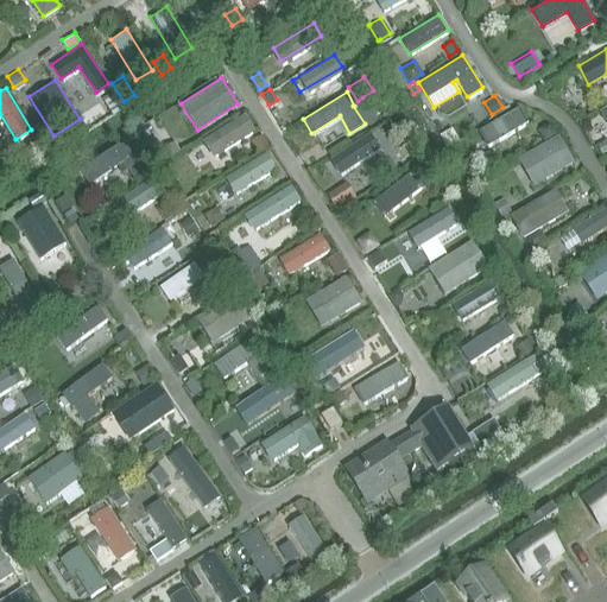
[(519,105),(478,130),(487,145),(528,120),(519,105)]
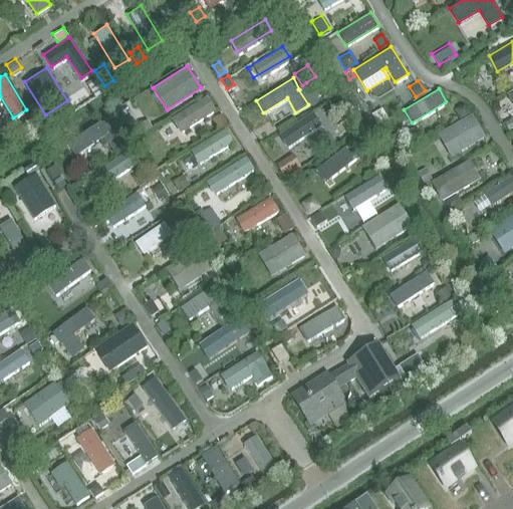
[(207,96),(171,118),(179,132),(215,109),(207,96)]
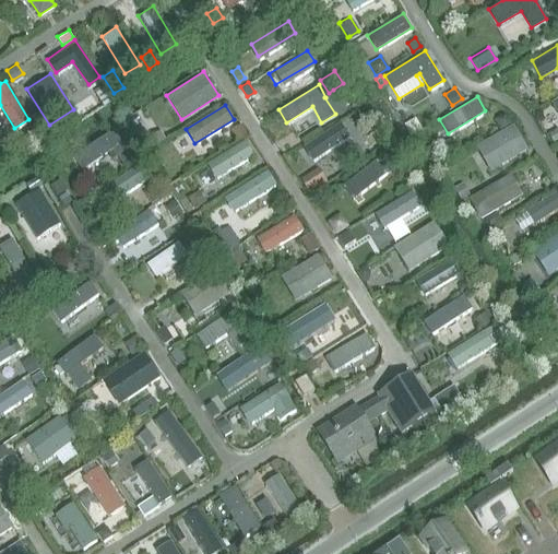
[(505,109),(494,116),(500,128),(511,121),(505,109)]
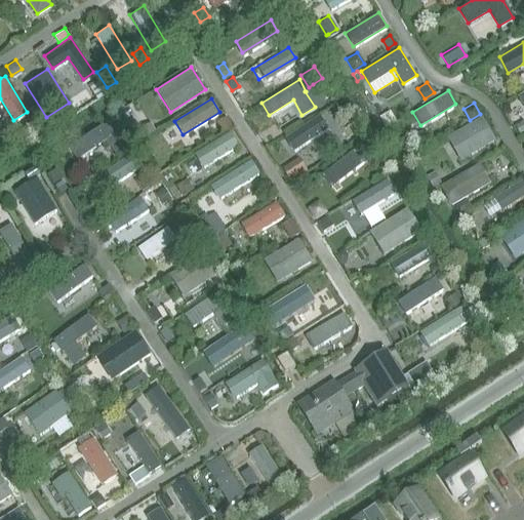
[(69,104),(64,107),(67,113),(68,115),(73,112),(72,110),(69,104)]
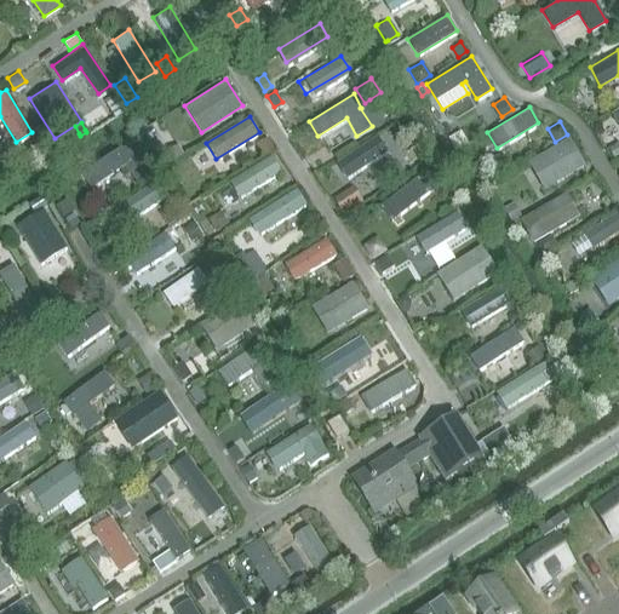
[(35,135),(27,139),(34,151),(43,147),(35,135)]
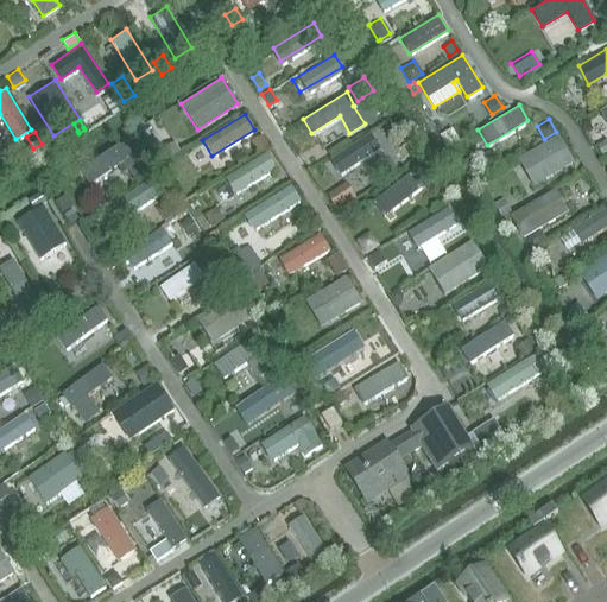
[(368,132),(329,158),(339,173),(378,146),(368,132)]
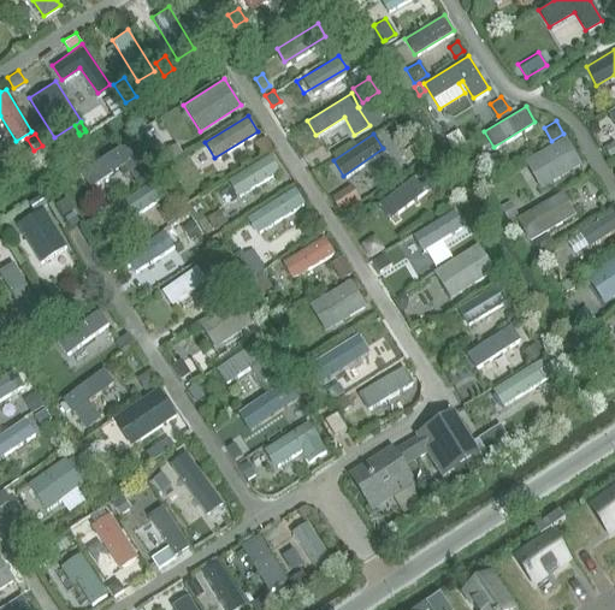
[(265,135),(254,142),(262,153),(272,146),(265,135)]
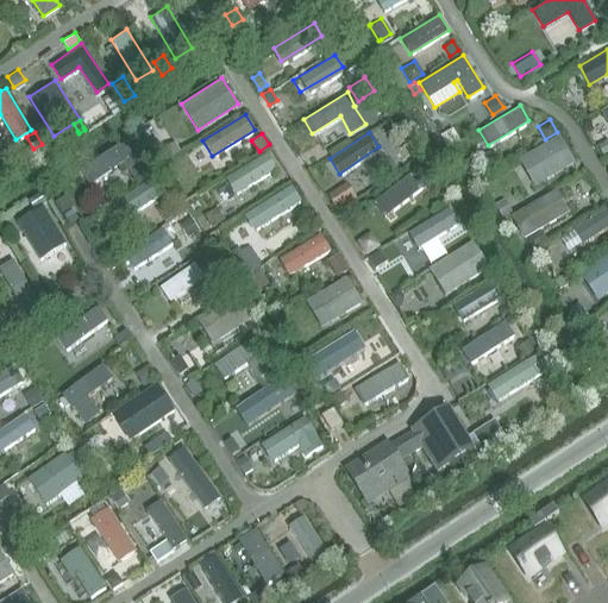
[(558,134),(518,158),(533,184),(574,162),(558,134)]
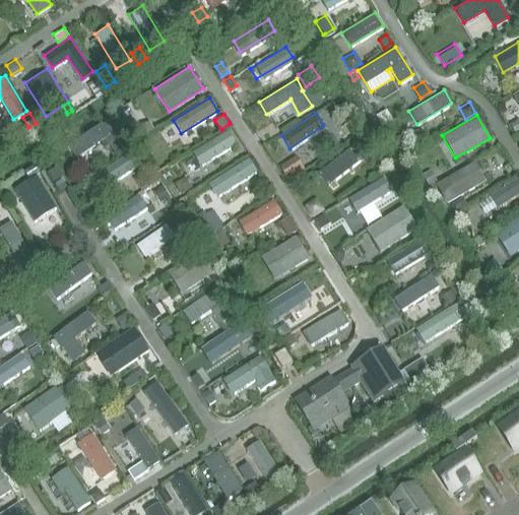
[(111,116),(68,144),(76,156),(105,137),(115,152),(127,144),(117,129),(119,128),(111,116)]
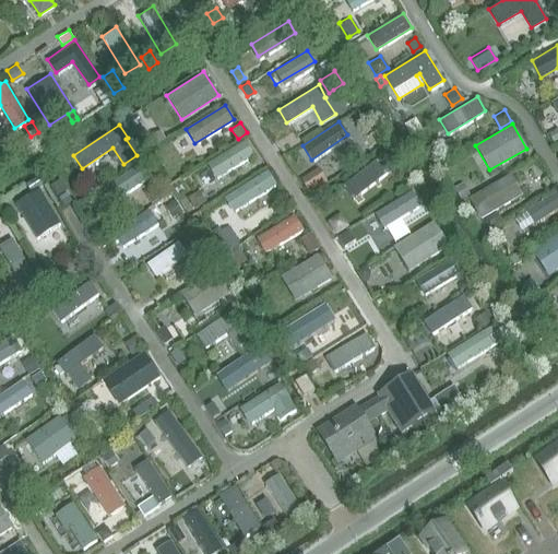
[(557,130),(556,127),(548,131),(554,140),(557,136),(557,130)]
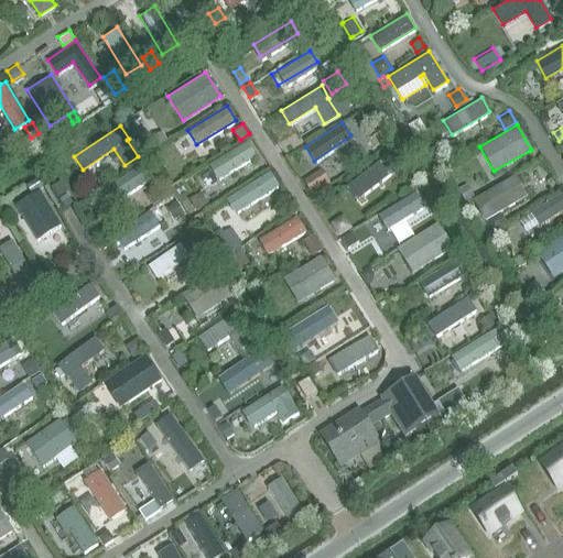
[(161,130),(148,138),(152,148),(166,139),(161,130)]
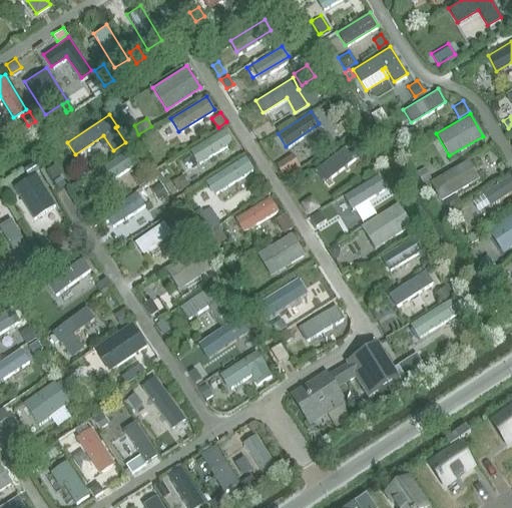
[(12,121),(1,128),(9,140),(19,133),(12,121)]
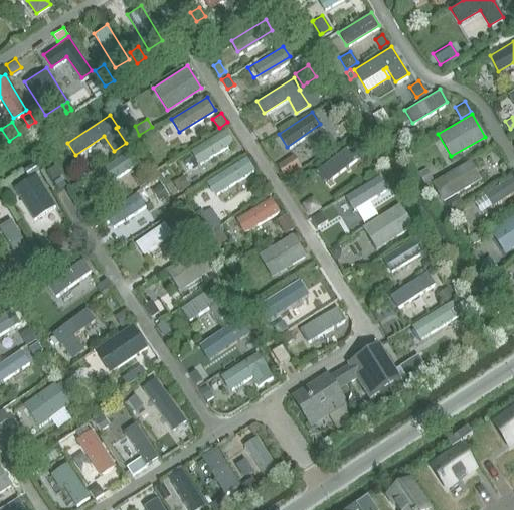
[(223,129),(190,150),(198,163),(231,142),(223,129)]
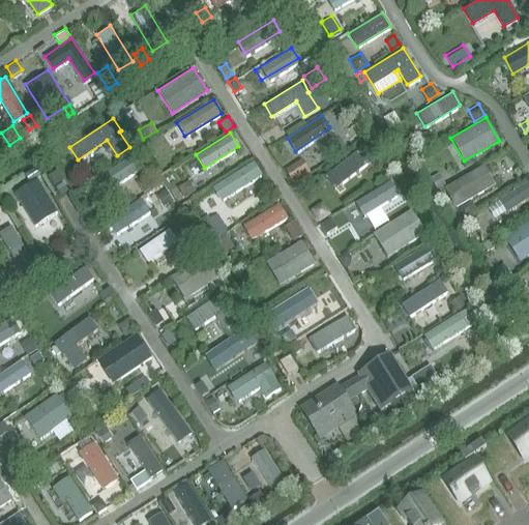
[(356,149),(323,175),(332,187),(365,162),(356,149)]
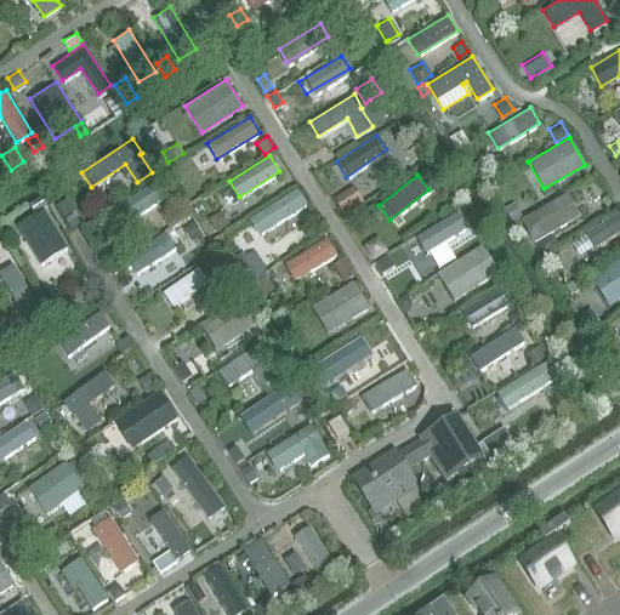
[(154,181),(114,208),(124,222),(164,195),(154,181)]
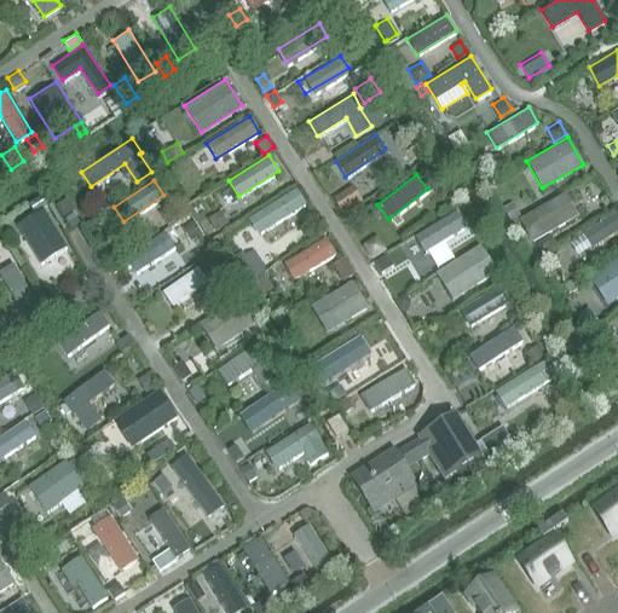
[(296,186),(250,215),(259,230),(305,201),(296,186)]
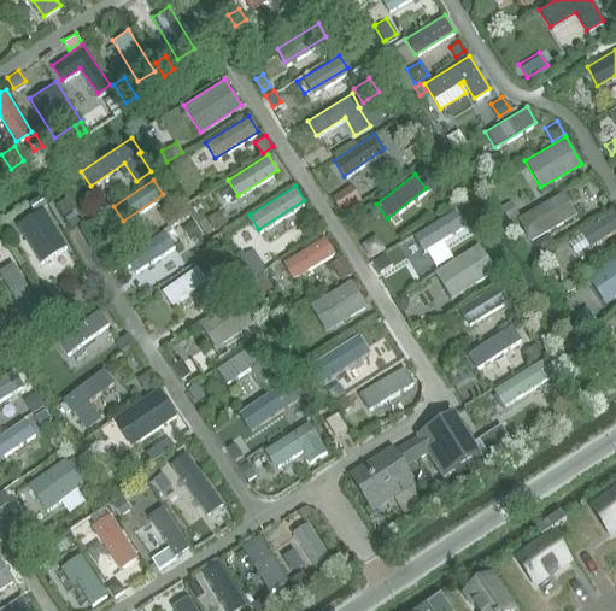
[(352,187),(334,198),(341,210),(359,199),(352,187)]
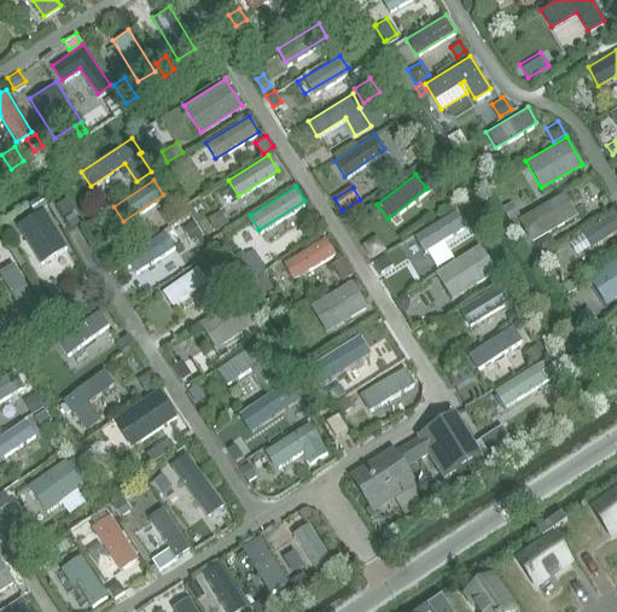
[(518,217),(517,217),(530,240),(531,239),(575,213),(562,191),(518,217)]
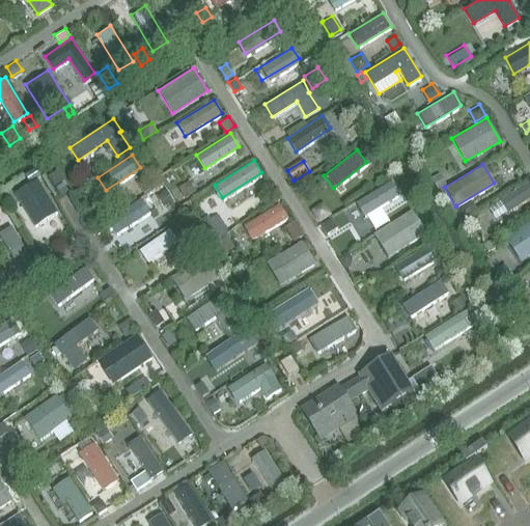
[(36,167),(25,174),(29,181),(40,173),(36,167)]
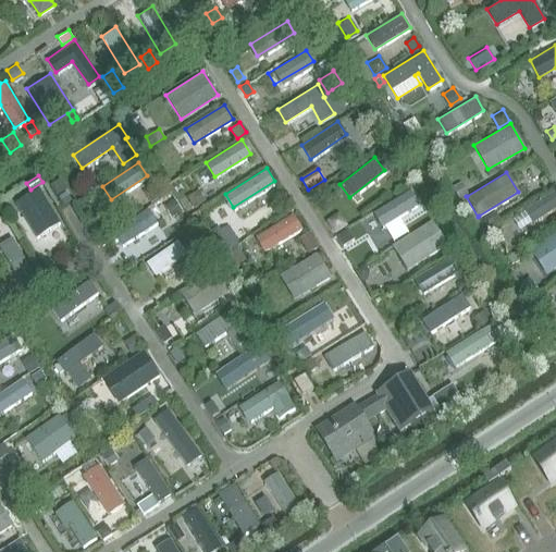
[(59,178),(51,182),(57,192),(64,186),(59,178)]
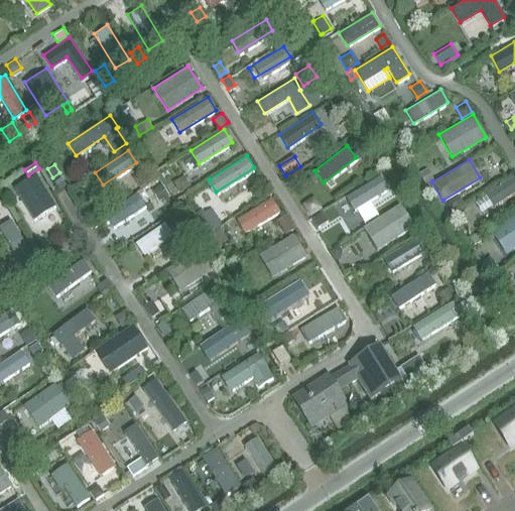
[(427,166),(418,171),(425,183),(431,179),(433,178),(427,166)]
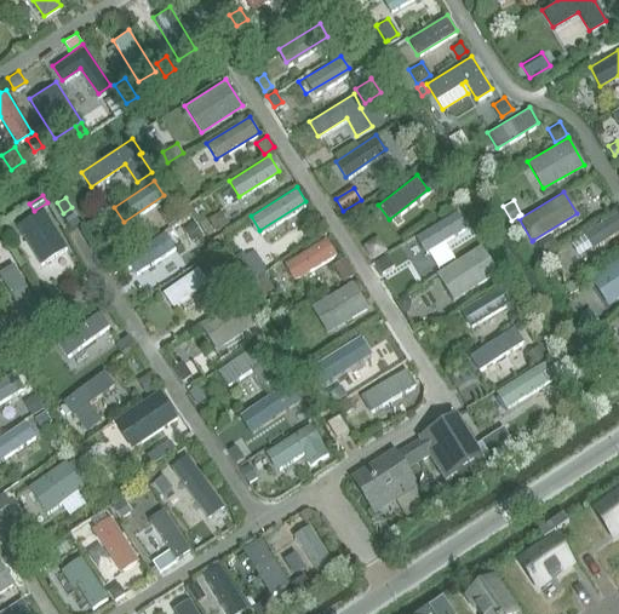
[(173,204),(161,212),(167,222),(179,213),(173,204)]
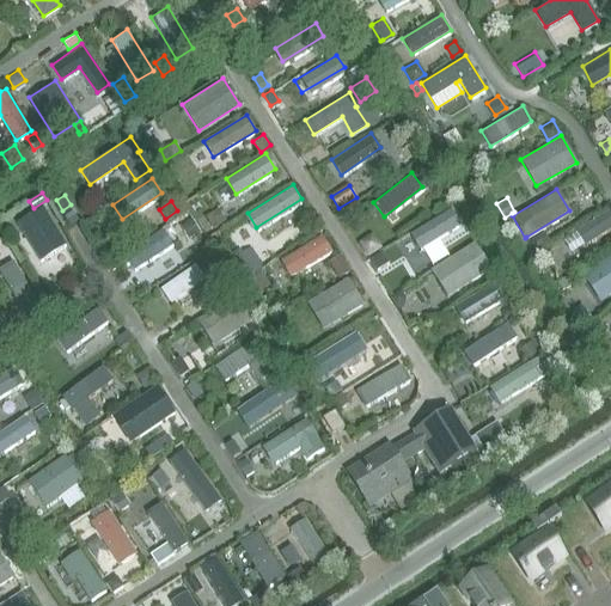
[(43,204),(17,220),(40,257),(66,242),(43,204)]
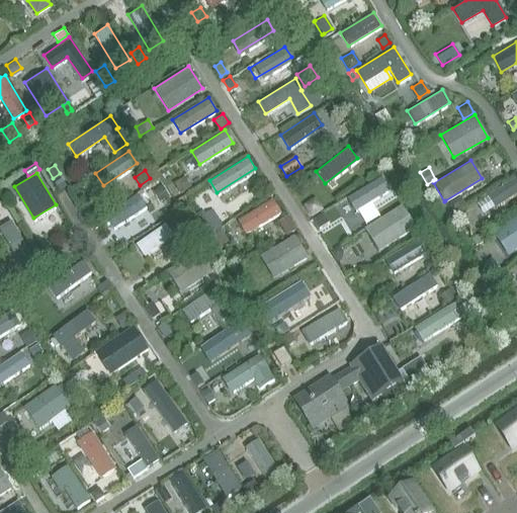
[(59,174),(51,180),(57,187),(65,182),(59,174)]
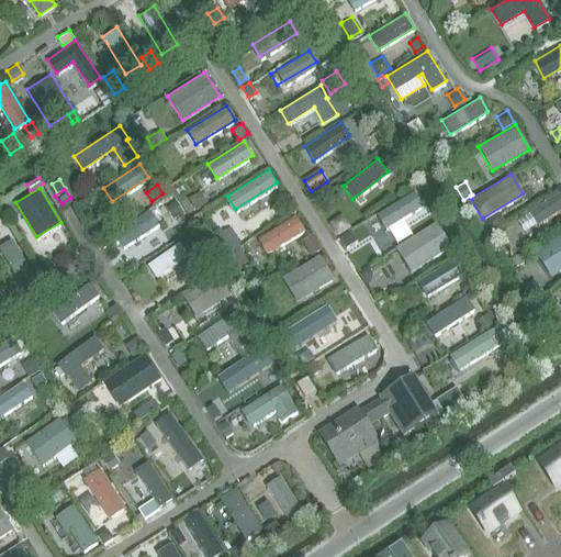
[(200,190),(190,197),(197,208),(208,201),(200,190)]
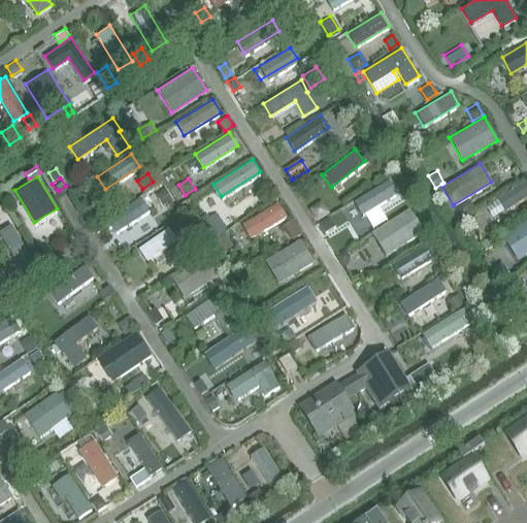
[(388,178),(352,201),(360,215),(397,193),(388,178)]
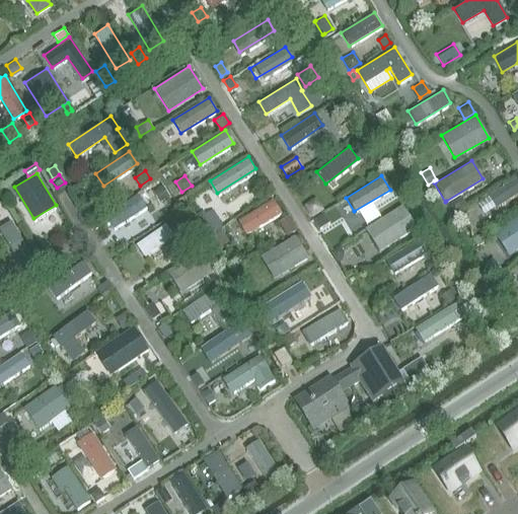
[(517,175),(486,198),(492,207),(517,190),(517,175)]
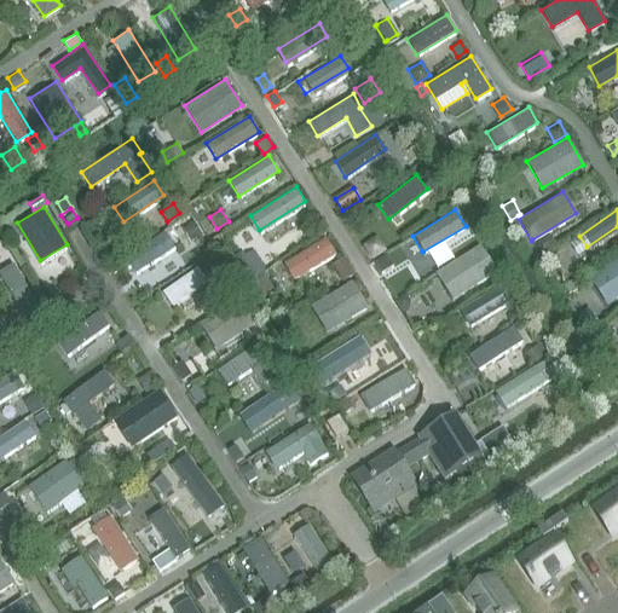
[(192,220),(180,227),(189,241),(201,233),(192,220)]
